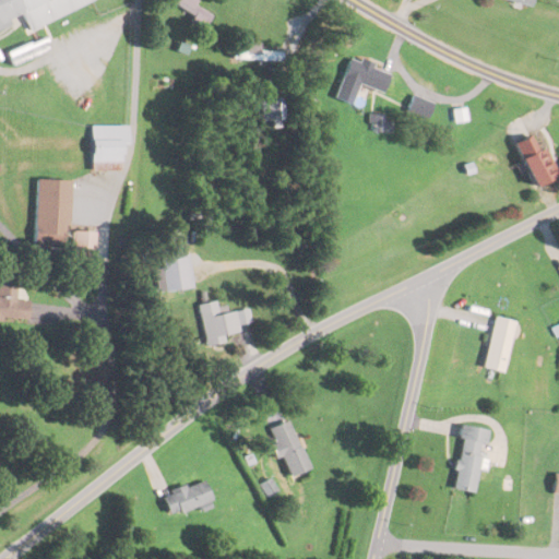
[(91,4),(88,0),(0,0),(0,25),(22,16),(27,31),(91,4)]
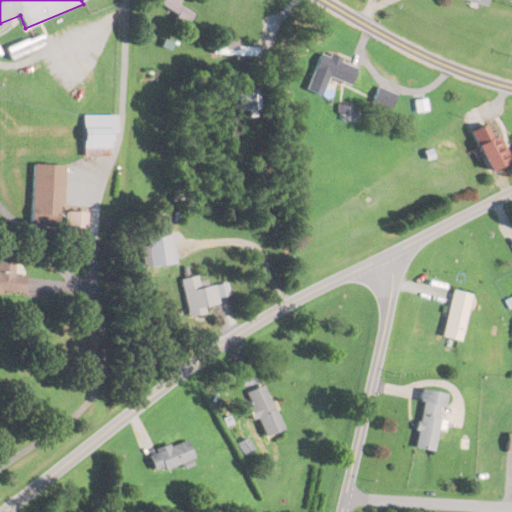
[(188,24),(193,16),(178,6),(181,1),(179,0),(154,0),(153,2),(188,24)]
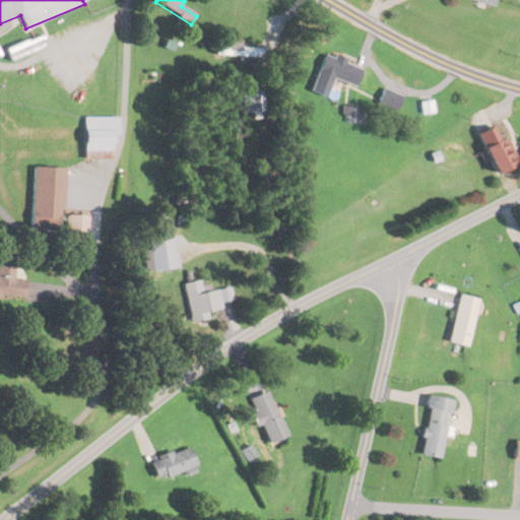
[(262,58),(262,49),(215,48),(215,57),(262,58)]
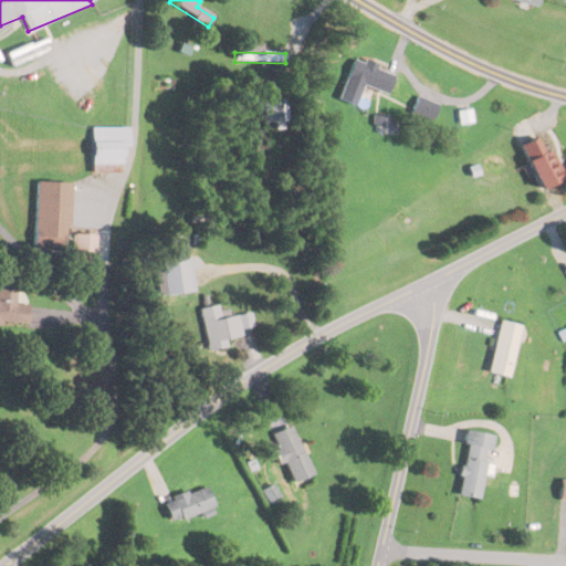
[(387,95),(394,76),(353,62),(338,102),(356,108),(363,87),(387,95)]
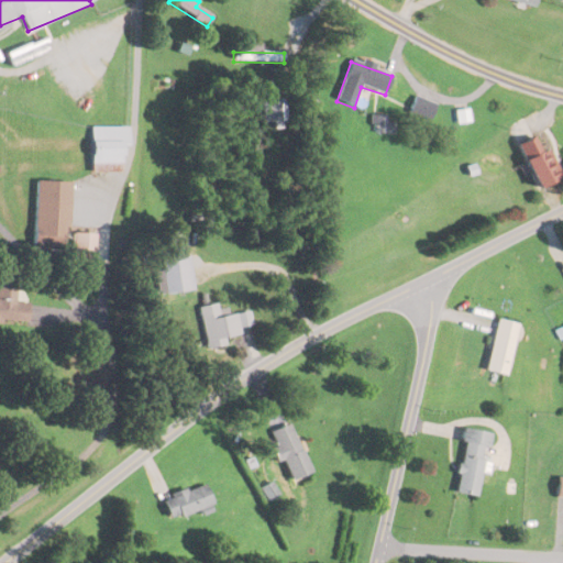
[(429,122),(435,105),(416,97),(409,114),(429,122)]
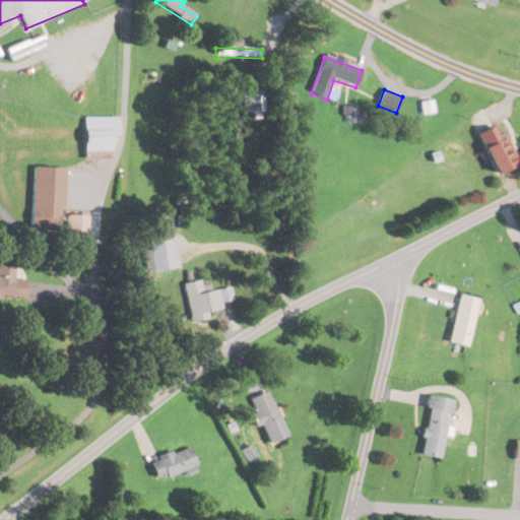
[(112,136),(117,136),(117,119),(84,119),(84,160),(112,160),(112,136)]
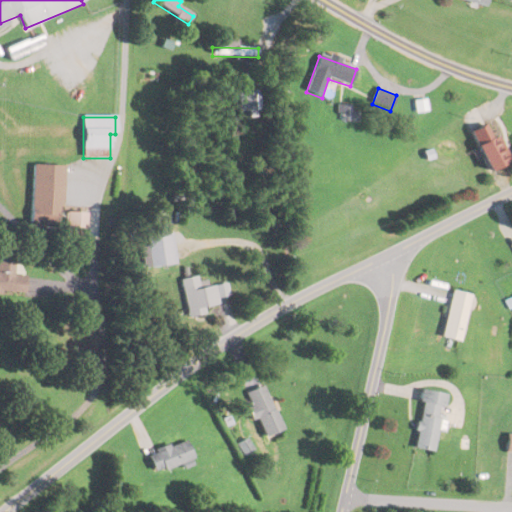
[(506,166),(492,124),(471,131),(485,173),(506,166)]
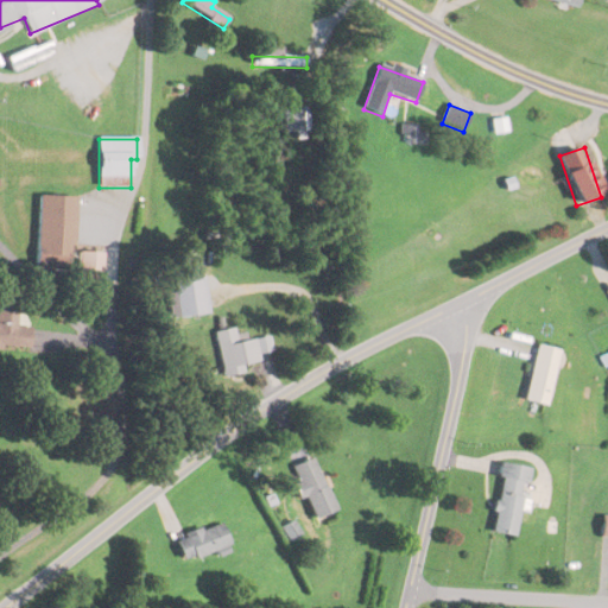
[(39,197),(35,267),(70,270),(75,198),(39,197)]
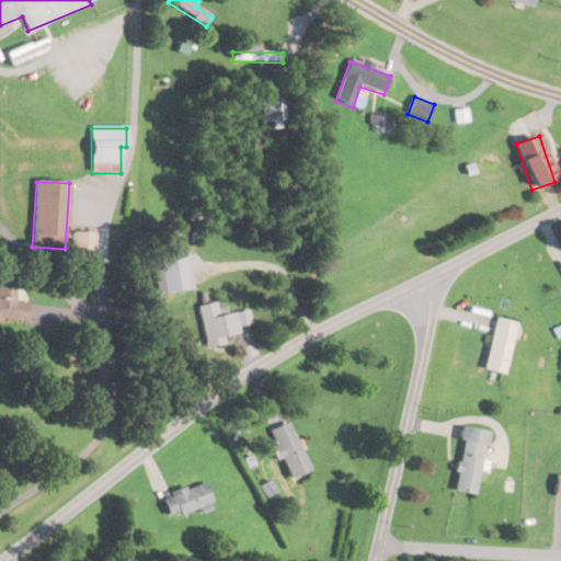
[(92,249),(73,249),(73,260),(92,260),(92,249)]
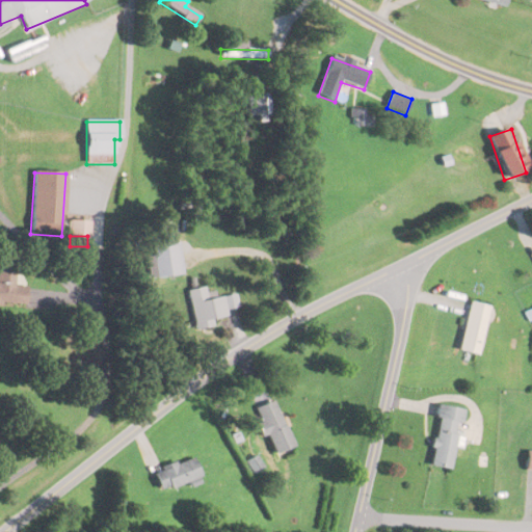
[(185,265),(177,240),(154,247),(162,272),(185,265)]
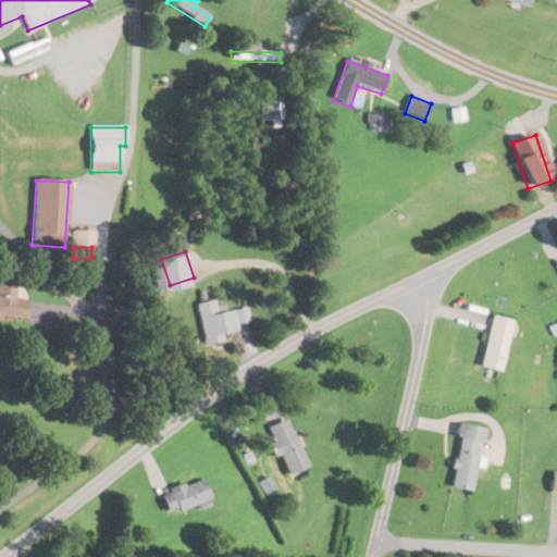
[(233,309),(217,311),(214,299),(197,302),(203,344),(223,341),(222,333),(237,331),(233,309)]
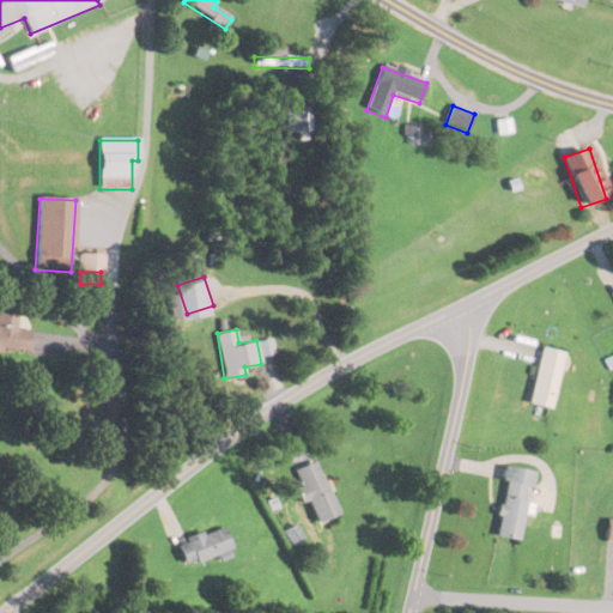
[(552,408),(563,352),(540,347),(528,405),(552,408)]
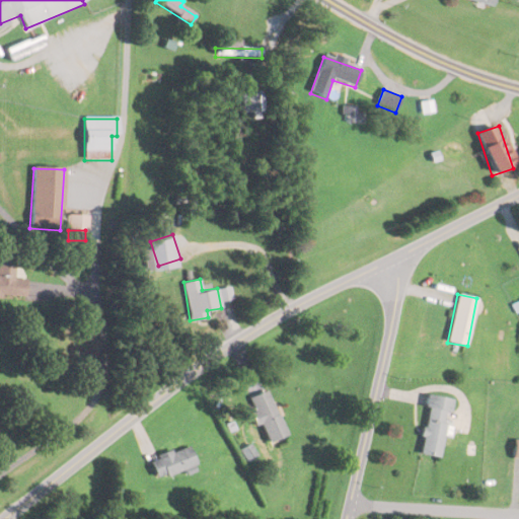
[(246,398),(257,425),(261,424),(268,443),(286,436),(268,390),(246,398)]
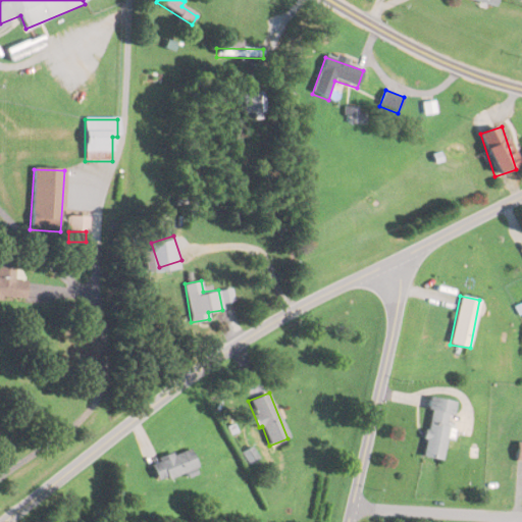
[(450,400),(428,398),(423,458),(445,460),(450,400)]
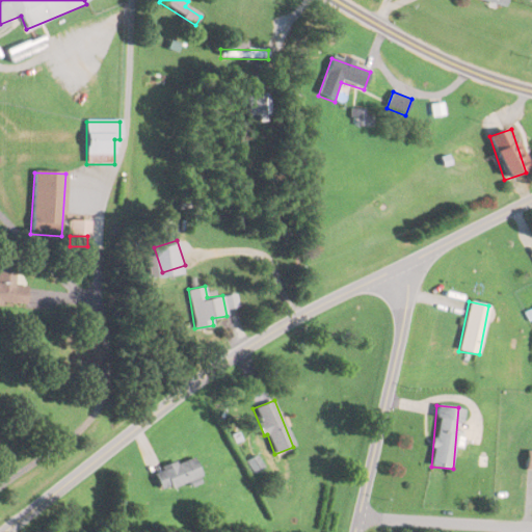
[(201,476),(192,455),(153,471),(160,490),(201,476)]
